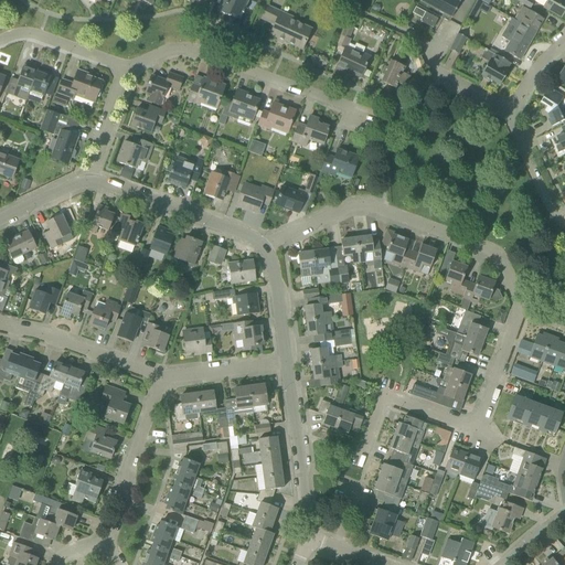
[(235,17),(240,19),(242,13),(243,13),(244,11),(248,0),(223,0),(219,11),(230,17),(231,13),(235,16),(235,17)]
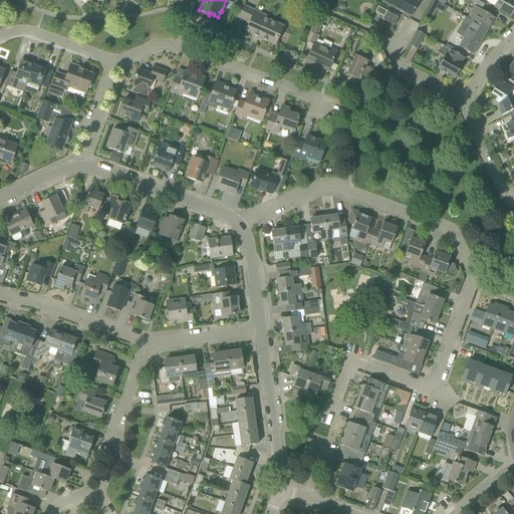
[(410,20),(417,5),(407,0),(383,0),(381,5),(410,20)]
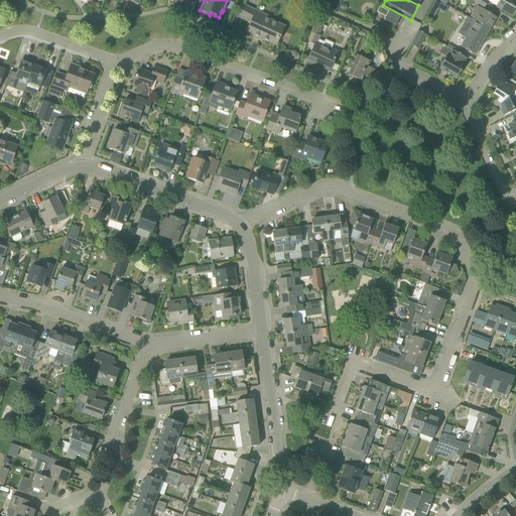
[(515,7),(515,5),(515,0),(514,0),(496,0),(500,2),(496,7),(512,16),(515,8),(515,7)]
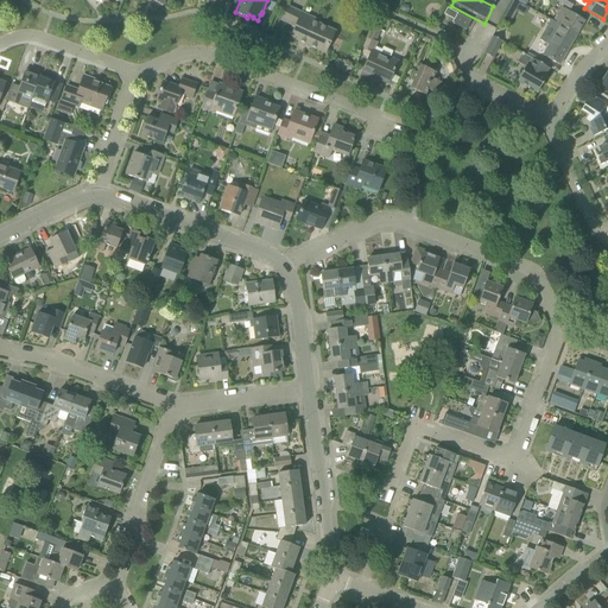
[(296,27),(291,38),(324,54),(335,32),(301,17),(302,14),(287,7),(282,20),(296,27)]
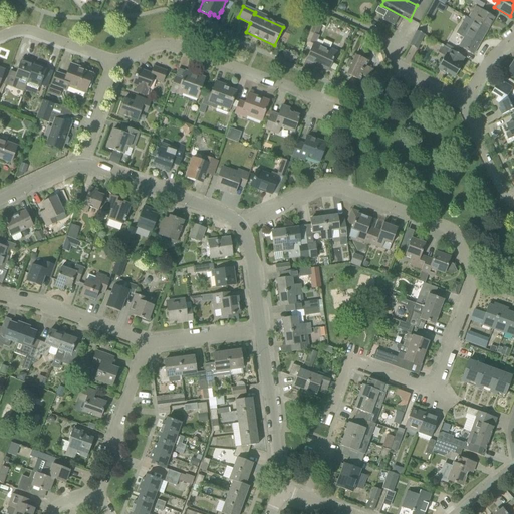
[(474,21),(488,29),(494,18),(475,6),(468,18),(473,21),(474,21)]
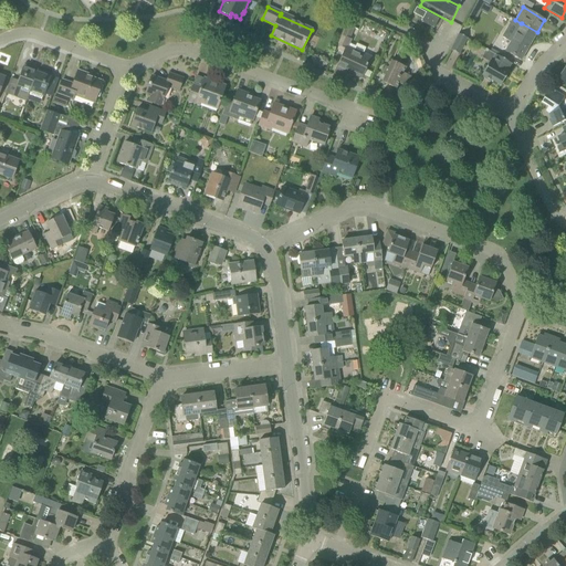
[(433,29),(439,20),(416,8),(412,13),(422,19),(421,22),(433,29)]
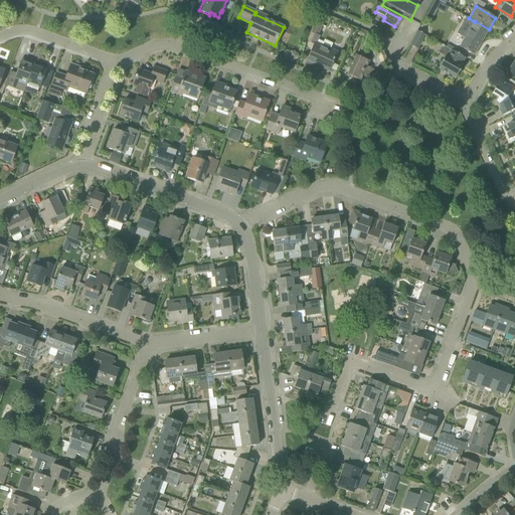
[(428,10),(425,15),(433,19),(436,13),(428,10)]
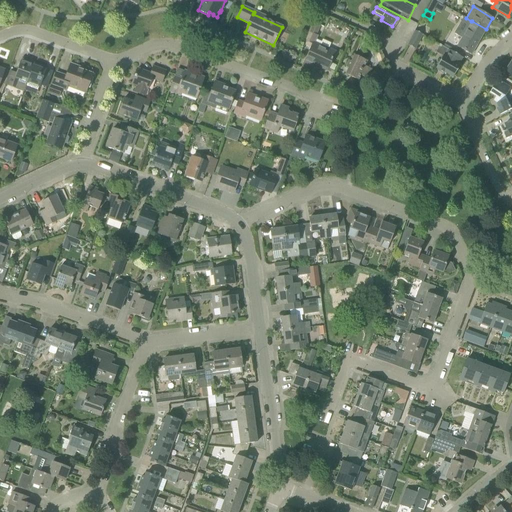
[(461,39),(457,47),(471,55),(486,29),(472,21),(471,21),(466,18),(456,36),(461,39)]
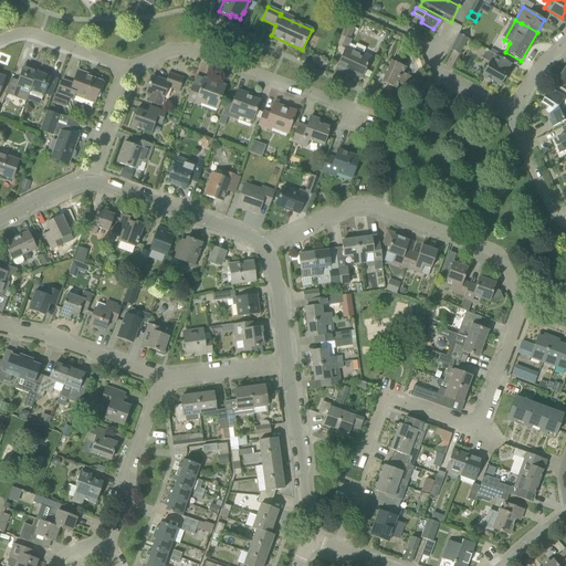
[(347,43),(354,29),(355,28),(347,24),(341,40),(347,43)]
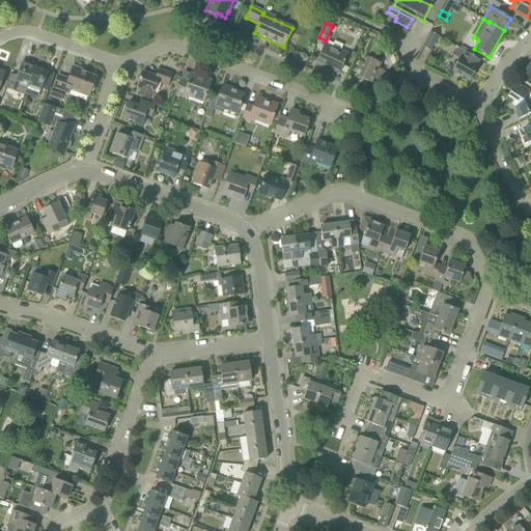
[(438,36),(430,32),(429,32),(422,47),(430,51),(438,36)]
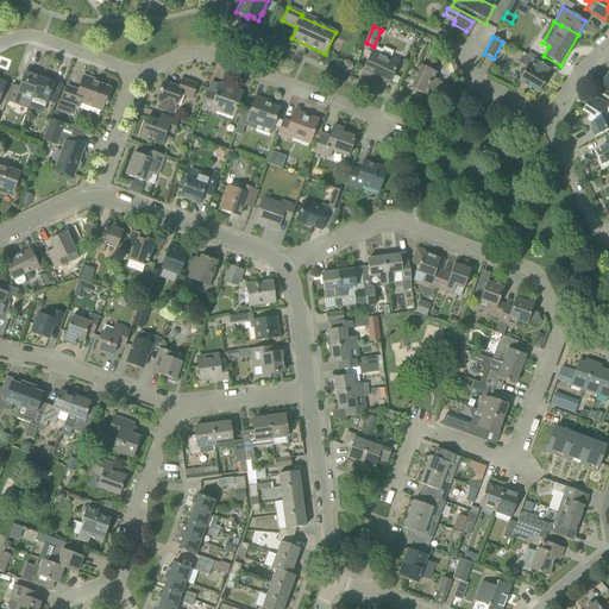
[(374,50),(362,74),(372,79),(374,77),(389,85),(399,62),(374,50)]
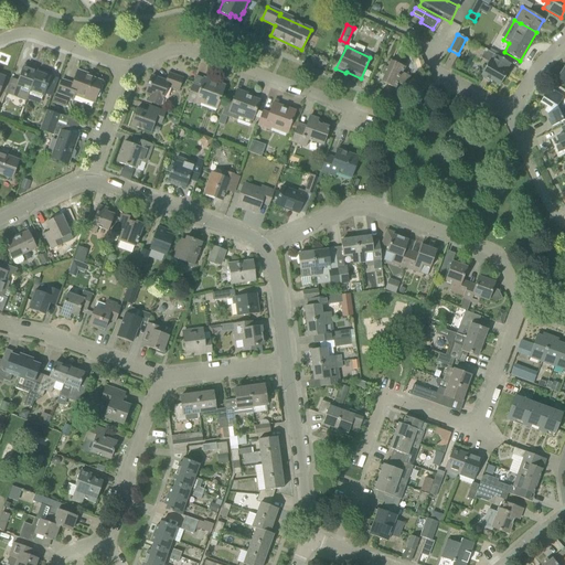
[(426,70),(419,54),(416,55),(417,59),(415,63),(417,70),(422,72),(426,70)]
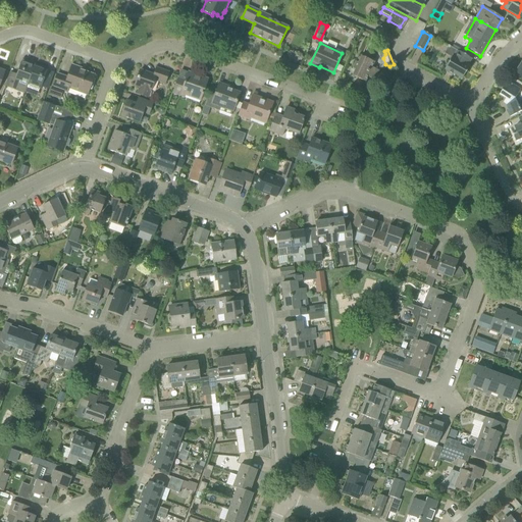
[(468,65),(471,59),(457,51),(454,57),(452,56),(444,70),(453,76),(454,74),(461,80),(469,66),(468,65)]
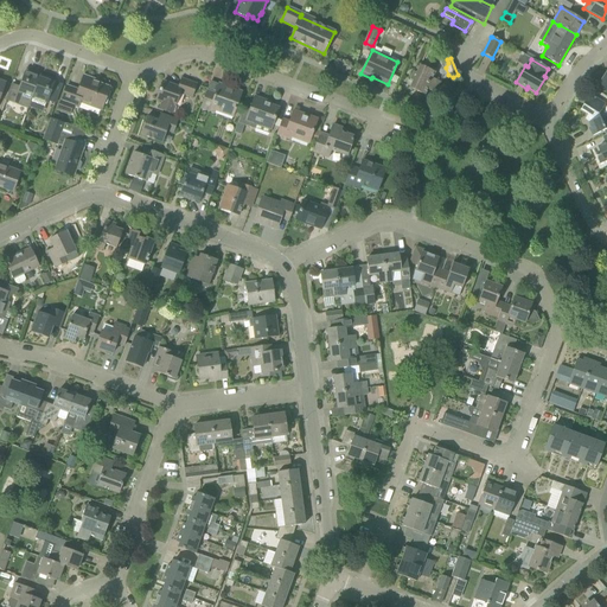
[(414,71),(409,81),(410,81),(410,80),(413,81),(409,89),(425,95),(427,89),(435,94),(440,82),(432,78),(435,72),(420,65),(416,74),(414,72),(415,71),(414,71)]
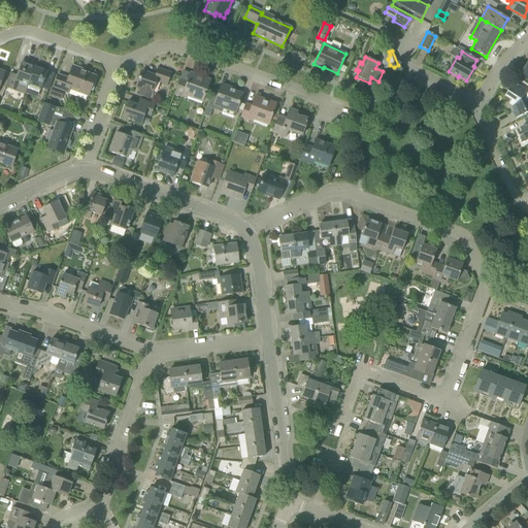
[(28,87),(35,66),(27,63),(26,65),(22,63),(17,76),(10,73),(5,88),(15,92),(19,84),(28,87)]
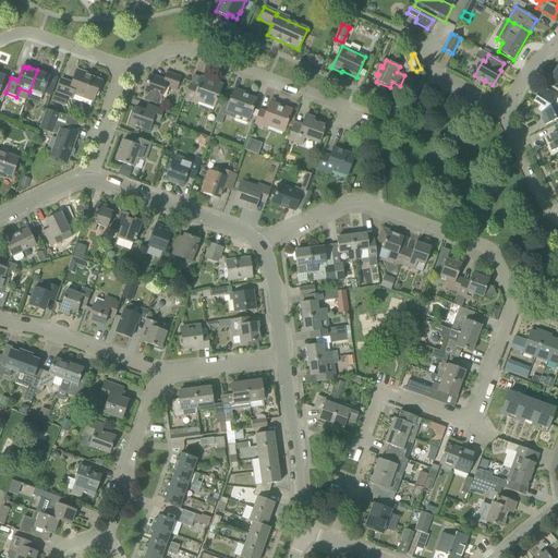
[(46,73),(37,70),(29,92),(43,96),(44,94),(50,96),(57,77),(50,75),(49,76),(45,74),(46,73)]
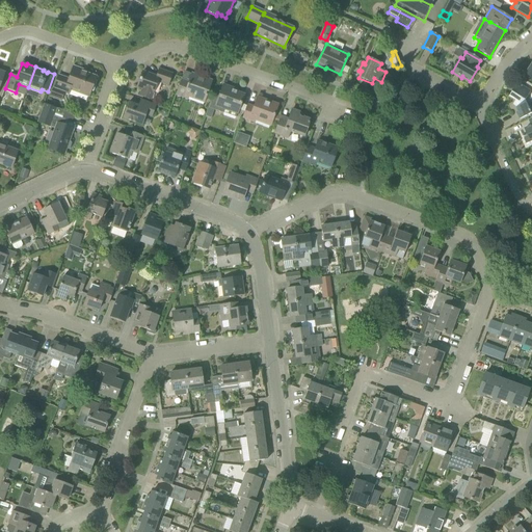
[(58,76),(54,89),(53,88),(49,98),(61,102),(64,94),(68,95),(71,87),(89,94),(88,97),(96,77),(86,74),(85,75),(81,74),(82,72),(81,72),(82,70),(74,67),(69,80),(58,76)]
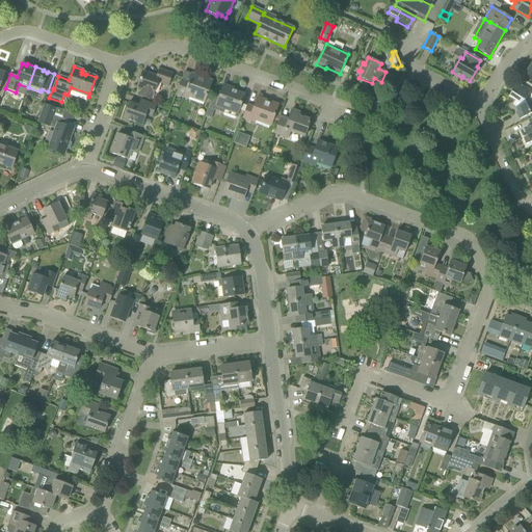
[(151,100),(153,92),(154,94),(158,81),(167,85),(171,74),(159,70),(156,77),(142,72),(137,86),(142,88),(139,96),(151,100)]
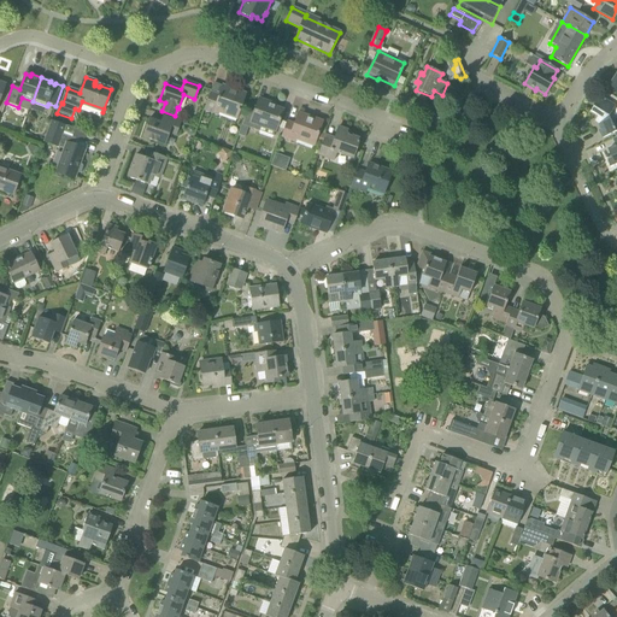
[(211,93),(204,110),(217,115),(221,107),(238,115),(246,94),(238,90),(230,88),(229,90),(222,88),(218,95),(211,93)]
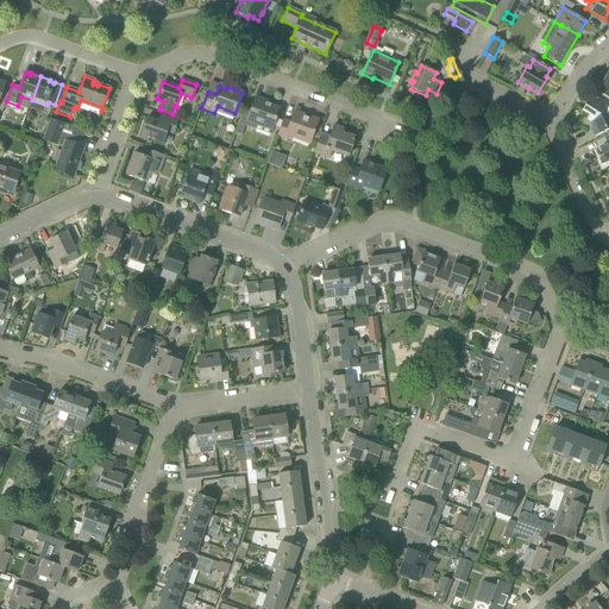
[(595,137),(606,131),(608,136),(608,135),(608,96),(601,92),(597,98),(594,95),(588,105),(584,111),(591,115),(588,120),(591,123),(594,127),(591,129),(595,137)]
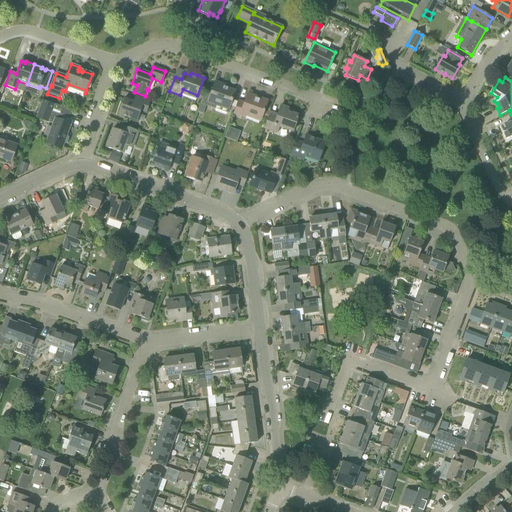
[(206,107),(226,115),(236,93),(228,90),(228,87),(214,82),(212,88),(207,86),(200,105),(206,107)]
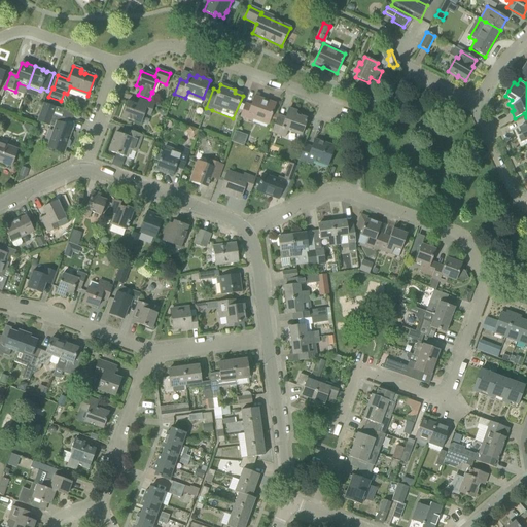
[(269,120),(275,104),(267,101),(266,103),(253,98),(251,106),(245,103),(240,117),(251,121),(254,114),(269,120)]
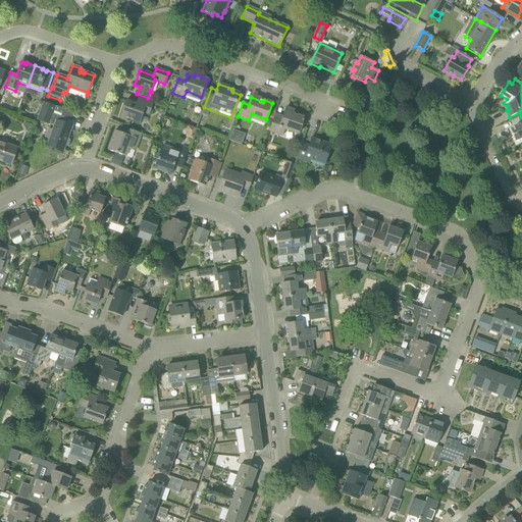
[(153,104),(138,98),(136,104),(126,100),(120,116),(139,123),(143,113),(149,115),(153,104)]
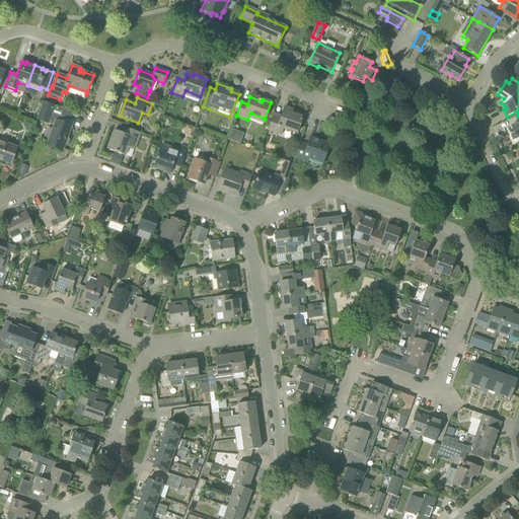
[(69,114),(70,110),(56,106),(43,101),(36,120),(53,126),(46,144),(64,150),(64,149),(63,149),(65,145),(66,146),(68,145),(70,140),(69,139),(68,138),(71,128),(72,128),(61,124),(63,118),(68,119),(68,118),(71,117),(69,114)]
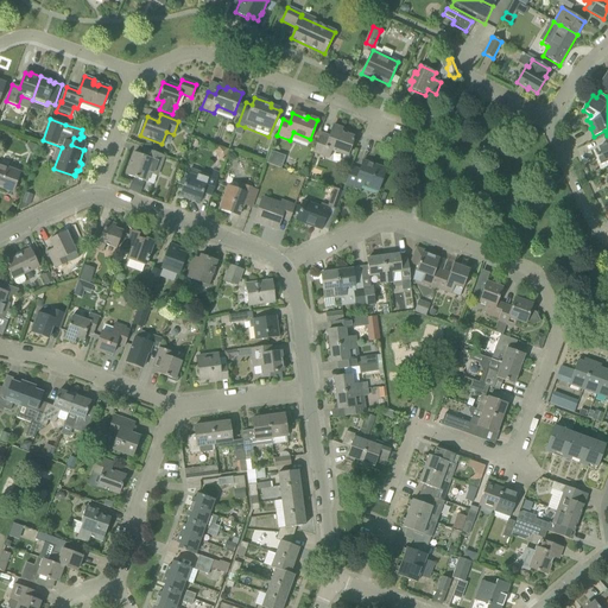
[(241,135),(245,127),(238,125),(234,133),(241,135)]
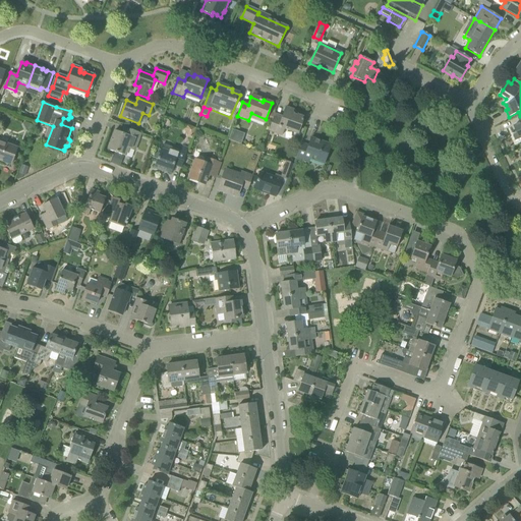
[(281,119),(274,117),(269,130),(282,135),(284,129),(298,134),(303,118),(292,113),(293,110),(286,107),(281,119)]
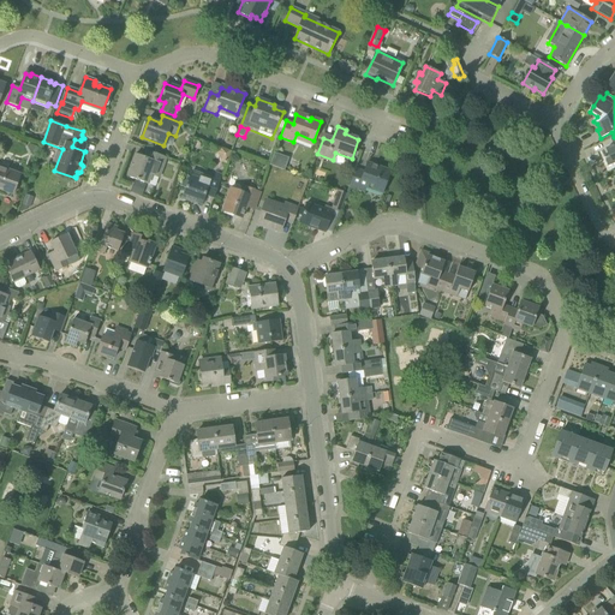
[(614,136),(614,137),(611,138),(614,145),(607,149),(610,157),(607,160),(605,156),(604,156),(609,167),(614,163),(614,136)]
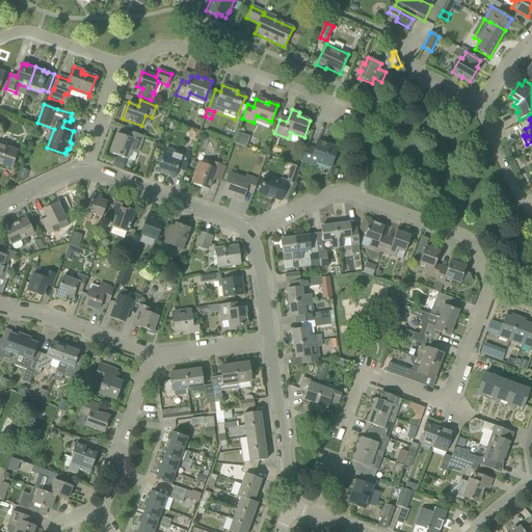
[(195,140),(200,131),(190,127),(186,136),(195,140)]
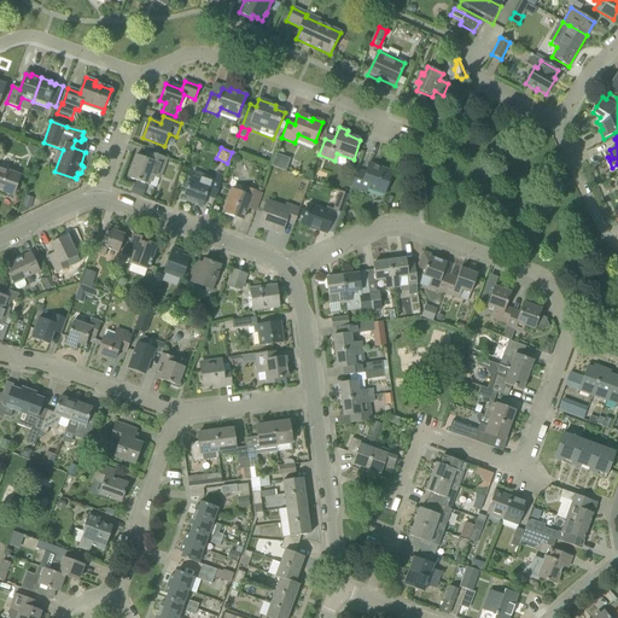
[(167,158),(147,151),(145,158),(136,155),(128,178),(149,185),(152,176),(159,179),(167,158)]
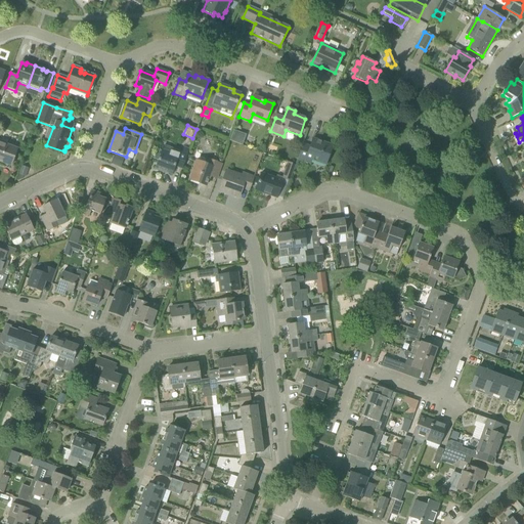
[(246,136),(233,131),(229,142),(243,146),(246,136)]
